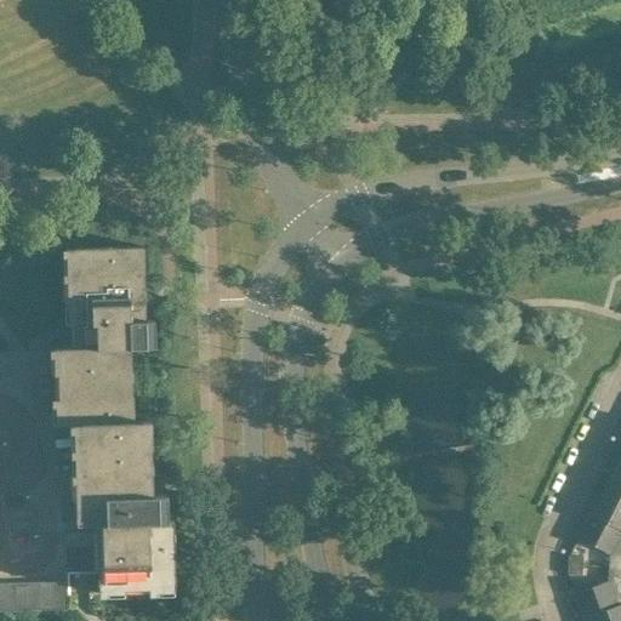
[(143,248),(75,250),(79,372),(63,374),(66,425),(83,425),(86,502),(102,502),(103,524),(97,524),(97,531),(66,533),(67,576),(100,575),(100,585),(175,582),(172,519),(167,519),(166,494),(146,495),(144,448),(152,448),(151,420),(134,421),(134,396),(125,396),(124,348),(155,348),(154,320),(138,322),(137,274),(144,274),(143,248)]
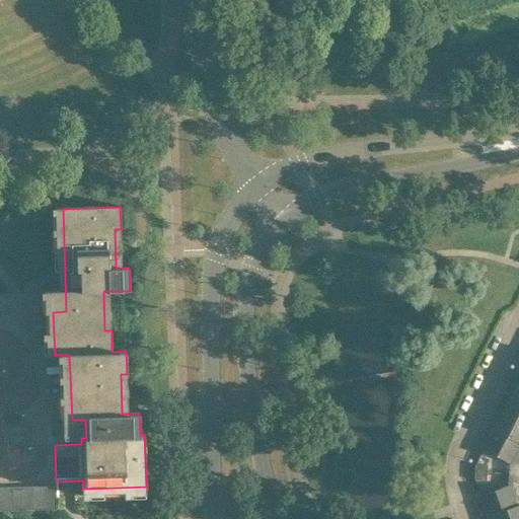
[(518,417),(518,393),(515,391),(506,411),(518,417)]
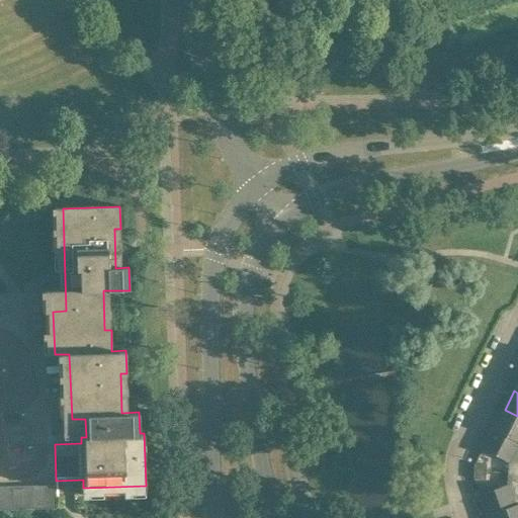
[(517,439),(517,416),(505,410),(496,429),(517,439)]
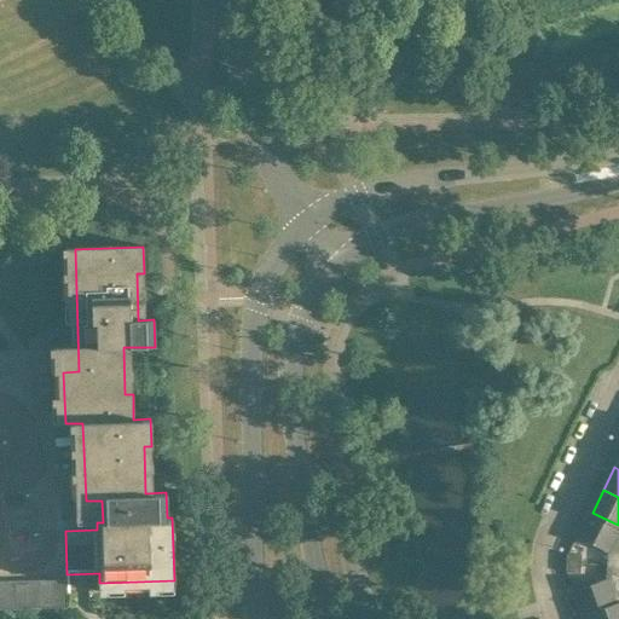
[(618,525),(593,513),(588,510),(576,537),(607,551),(607,566),(618,566),(618,525)]
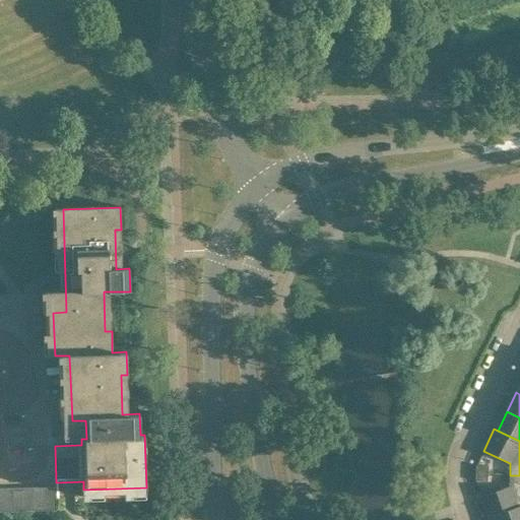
[(489,466),(476,465),(475,473),(488,474),(489,466)]
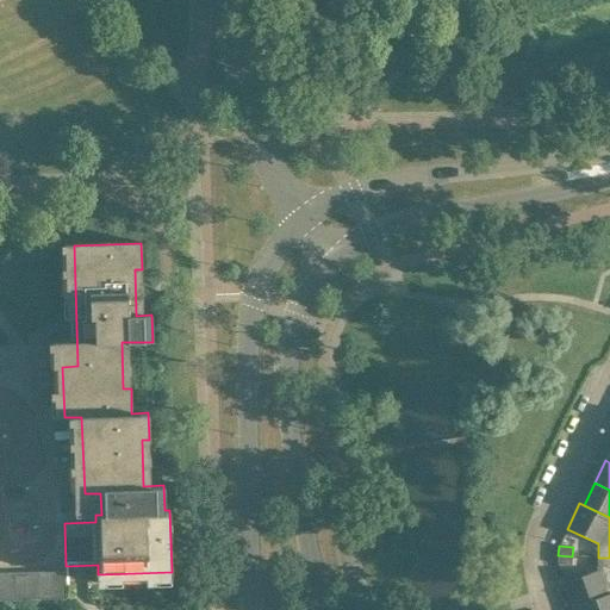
[(572,566),(572,556),(558,555),(558,565),(572,566)]
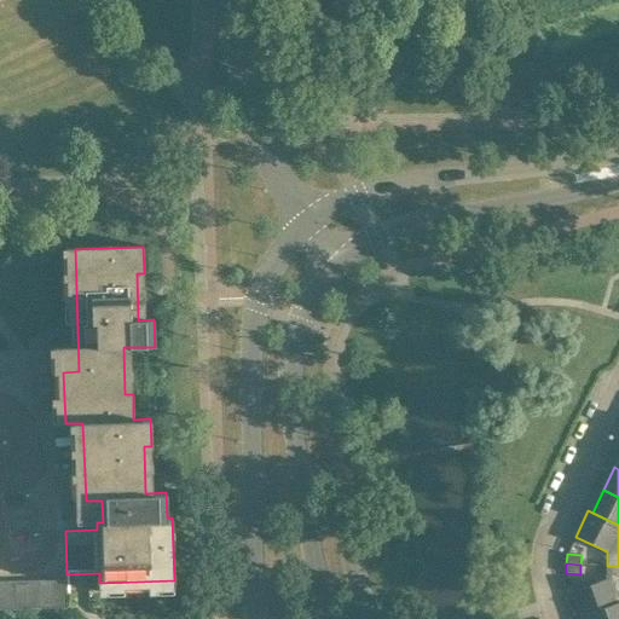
[(618,566),(607,566),(606,579),(572,591),(582,618),(586,617),(618,605),(618,566)]
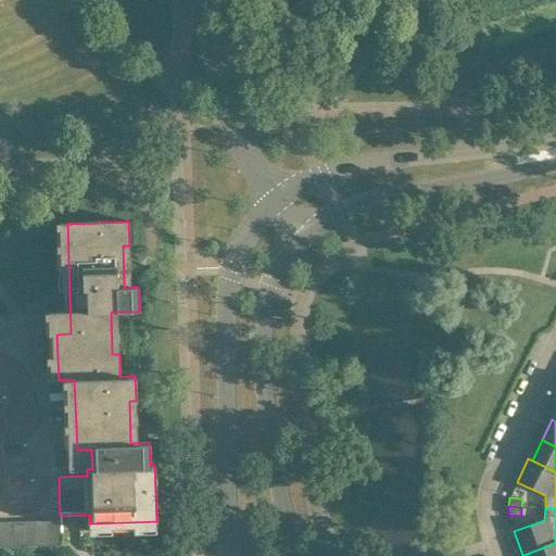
[(0,547),(60,546),(59,521),(0,522),(0,547)]
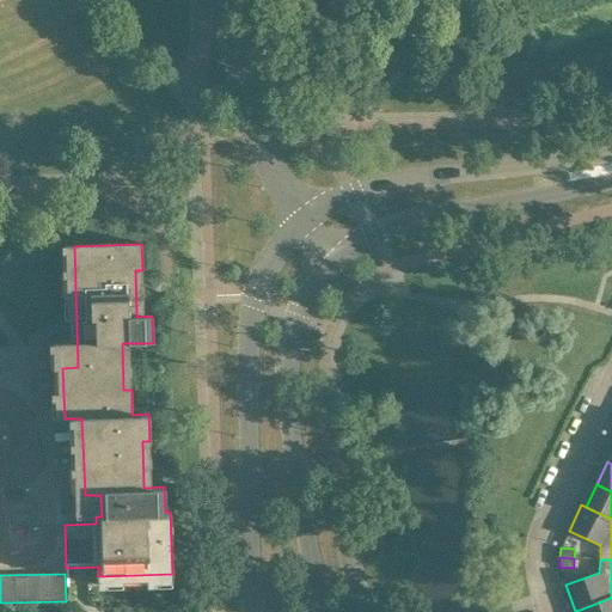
[(611,611),(611,598),(580,610),(580,611),(611,611)]
